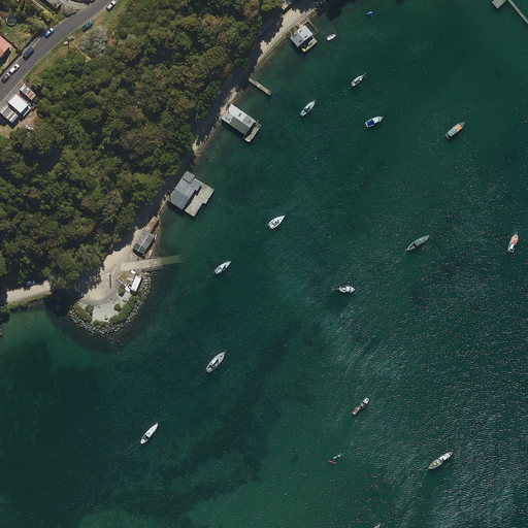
[(302,27),(291,37),(297,45),(309,35),(302,27)]
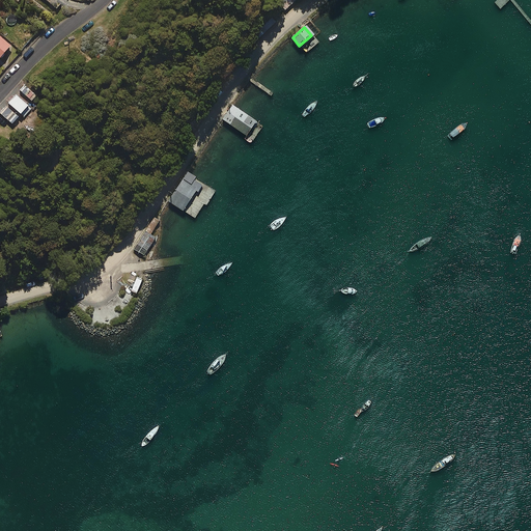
[(0,55),(9,45),(0,35),(0,55)]
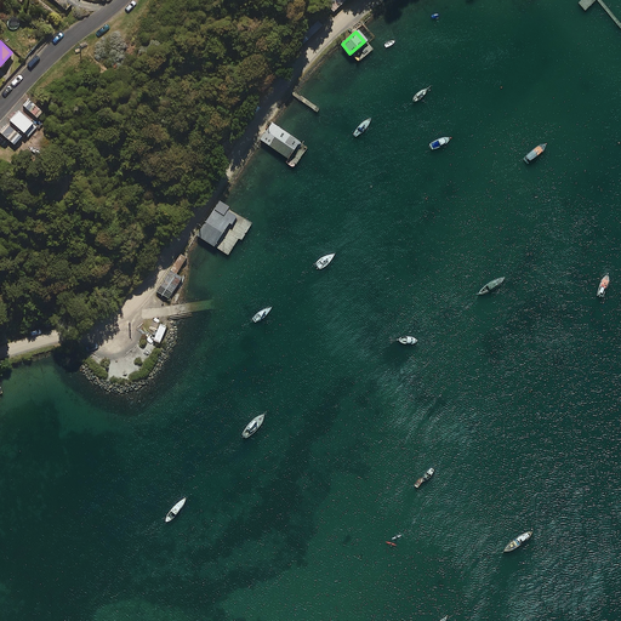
[(44,109),(30,96),(23,104),(35,117),(44,109)]
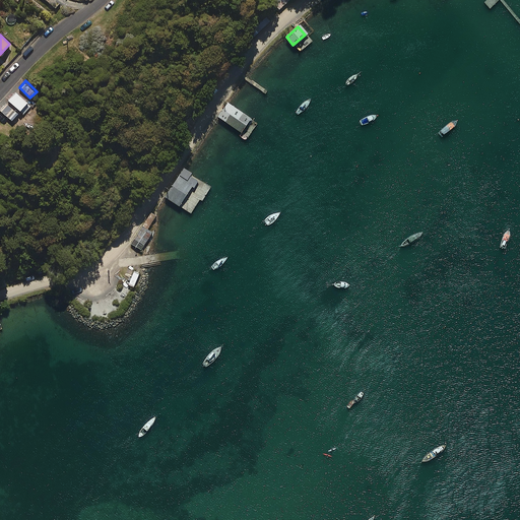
[(27,103),(16,92),(8,101),(19,111),(27,103)]
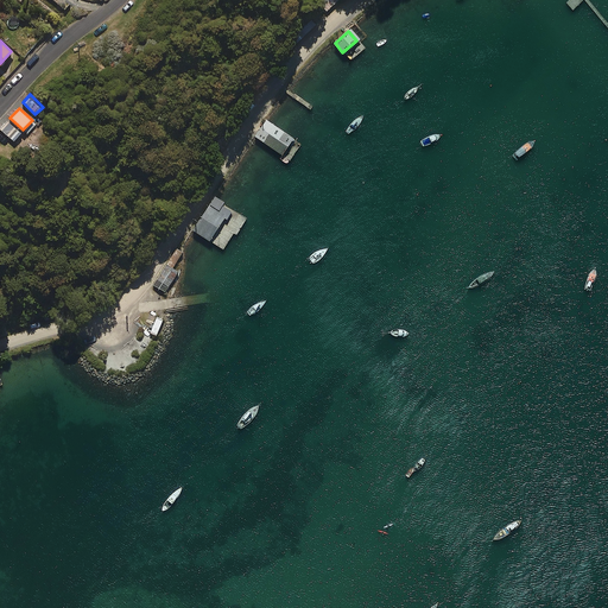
[(295,139),(266,119),(253,137),(282,157),(295,139)]
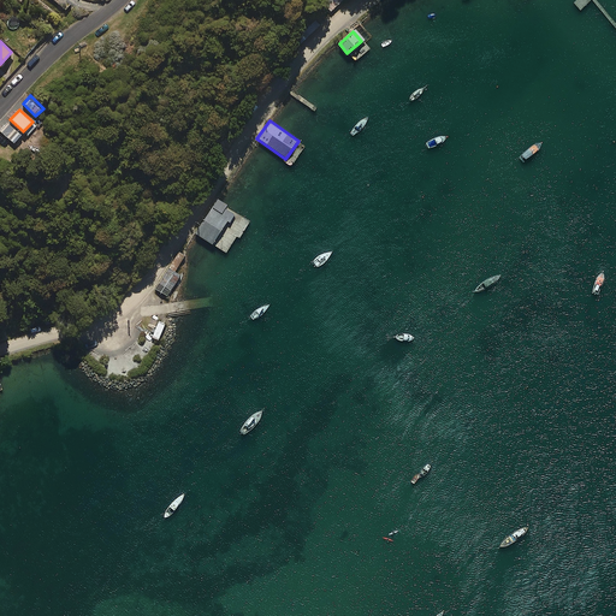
[(21,135),(7,123),(0,130),(13,143),(21,135)]
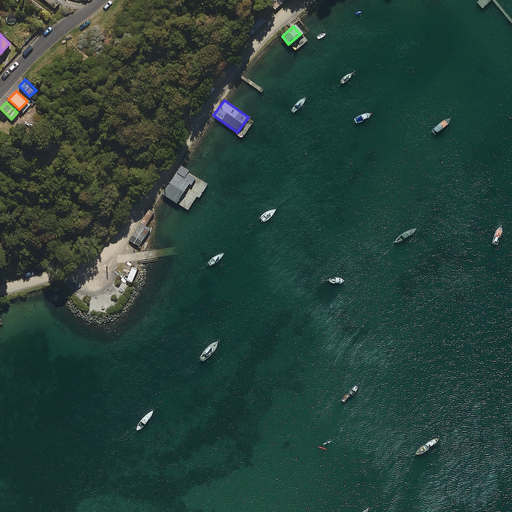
[(178,164),(160,193),(177,203),(190,183),(192,184),(196,178),(186,172),(188,170),(178,164)]
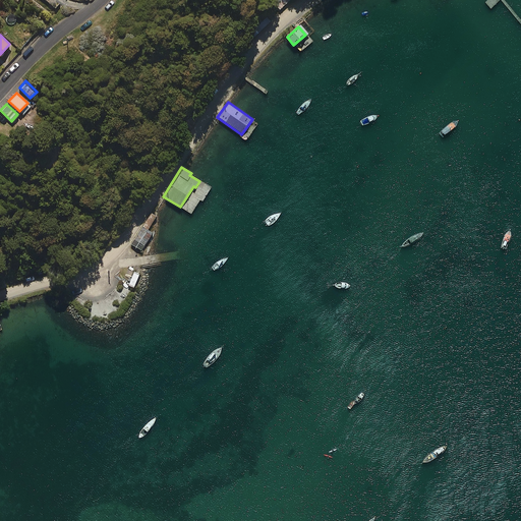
[(132,243),(142,250),(155,233),(148,229),(157,216),(152,213),(132,243)]
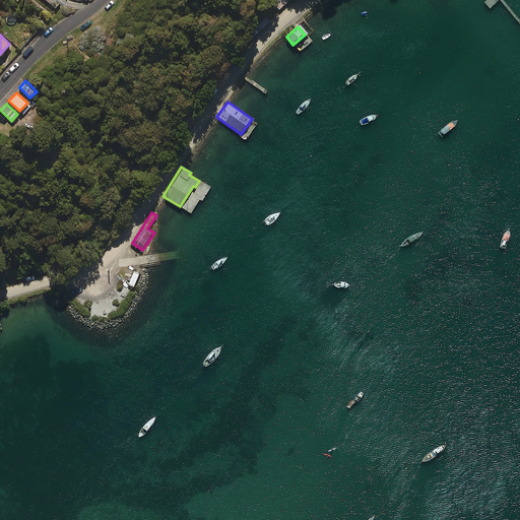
All buildings are outlined.
